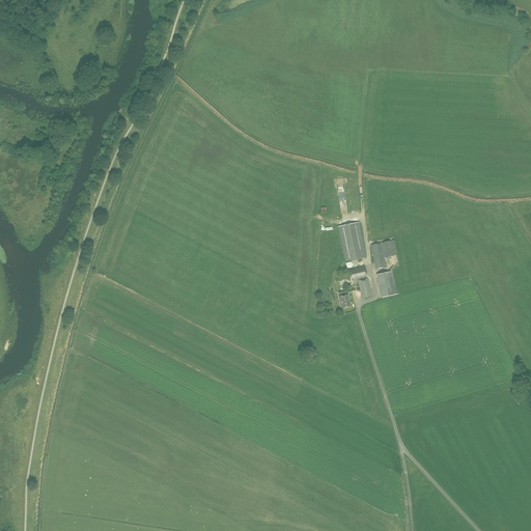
[(350,180),(351,195),(358,195),(358,180),(350,180)]
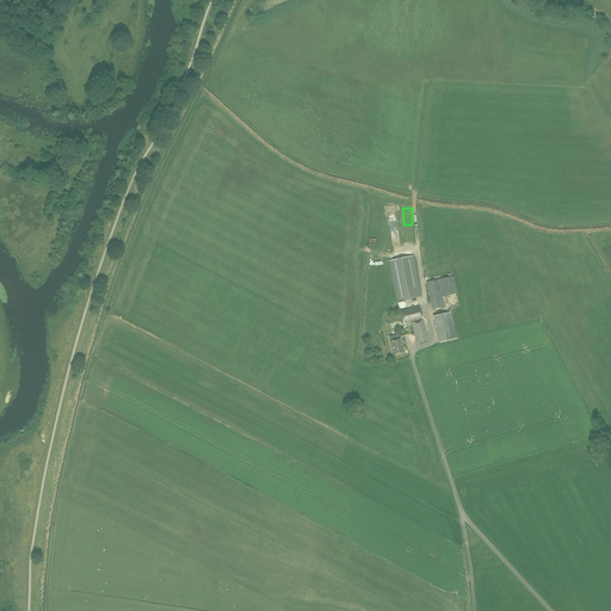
[(397,301),(421,296),(413,255),(389,261),(397,301)]
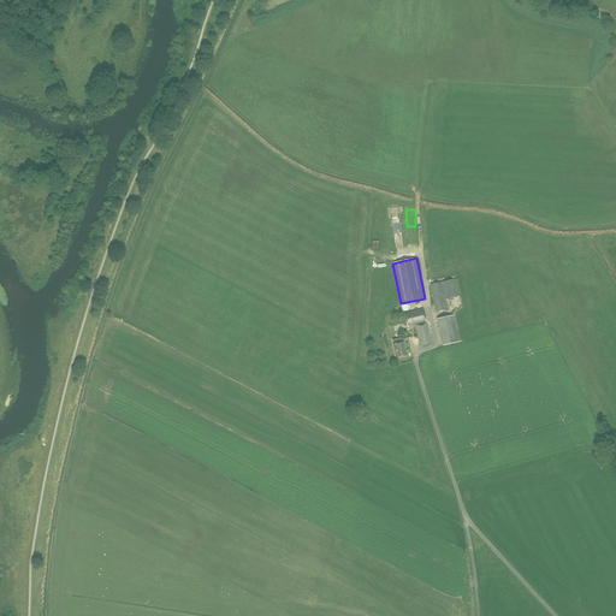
[(436,312),(448,309),(445,300),(461,296),(457,279),(431,284),(436,312)]
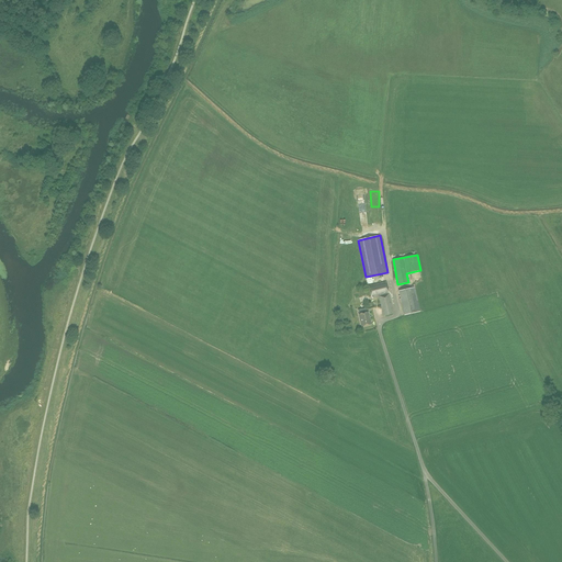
[(392,307),(386,282),(369,285),(372,298),(379,295),(384,316),(393,314),(391,307),(392,307)]
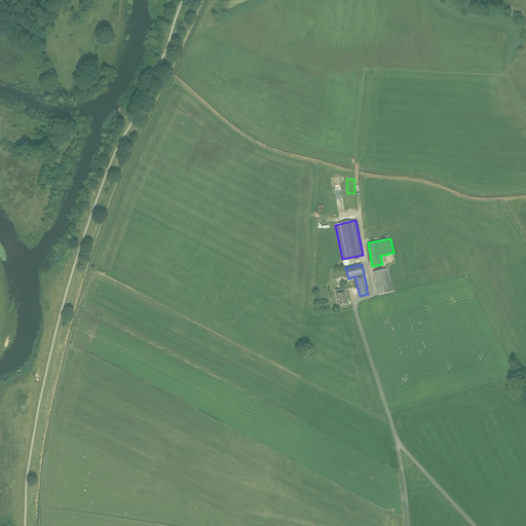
[(379,295),(393,292),(388,269),(374,272),(379,295)]
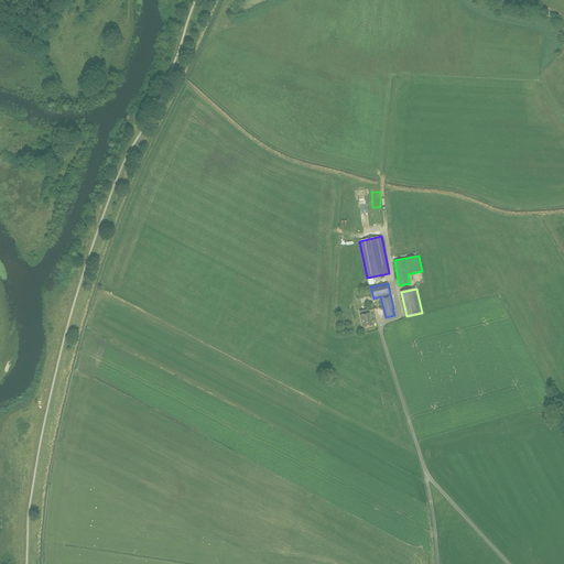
[(364,328),(372,326),(369,313),(360,315),(364,328)]
